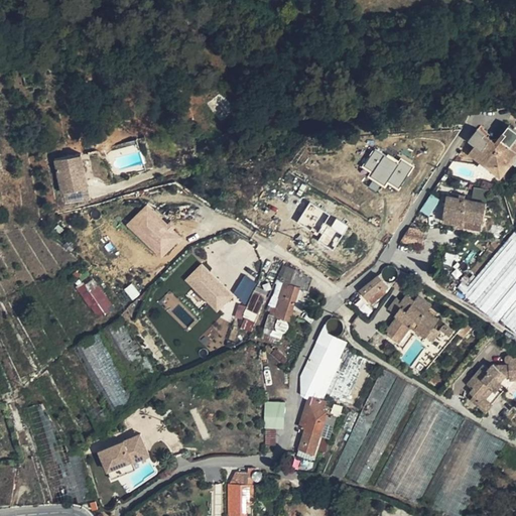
[(500,175),(515,155),(515,127),(505,118),(502,121),(505,124),(501,129),(505,132),(491,140),(484,134),(487,129),(481,124),(470,137),(476,142),(468,150),(500,175)]
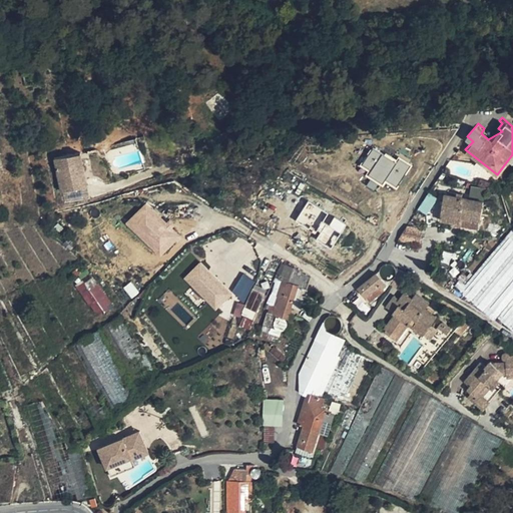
[(89,134),(81,137),(83,146),(92,144),(89,134)]
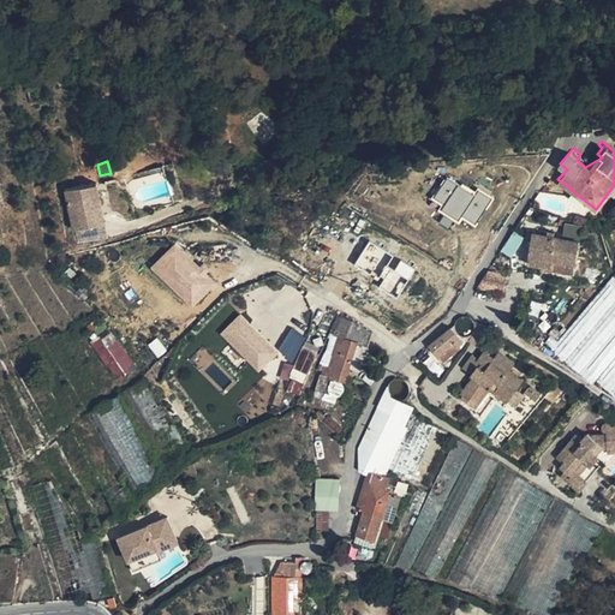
[(425,201),(458,222),(461,219),(473,226),(490,202),(446,172),(425,201)]
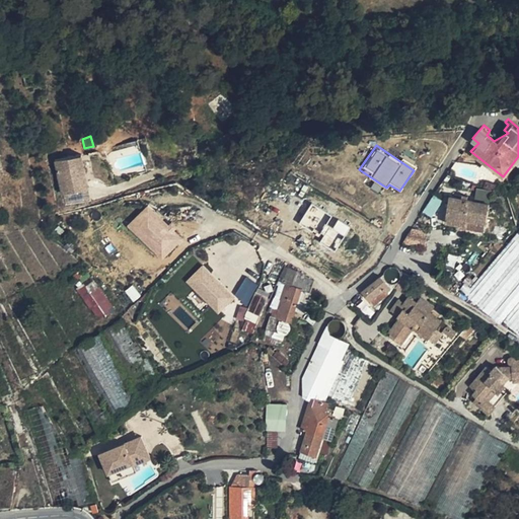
[(81,154),(55,159),(62,193),(81,190),(77,172),(85,171),(81,154)]
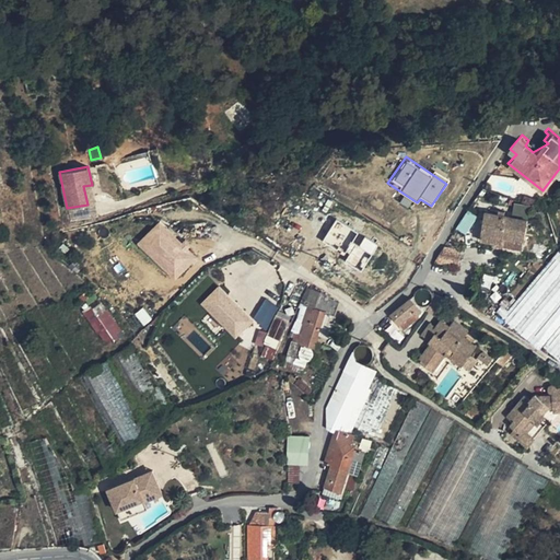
[(156,177),(148,181),(150,187),(159,185),(156,177)]
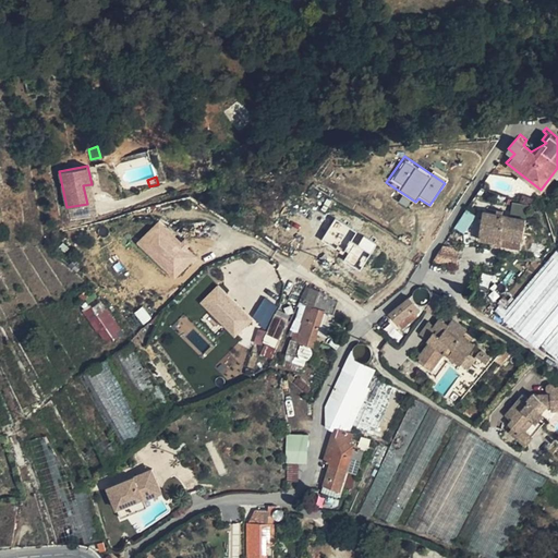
[(92,184),(83,185),(87,204),(67,207),(70,221),(98,216),(92,184)]
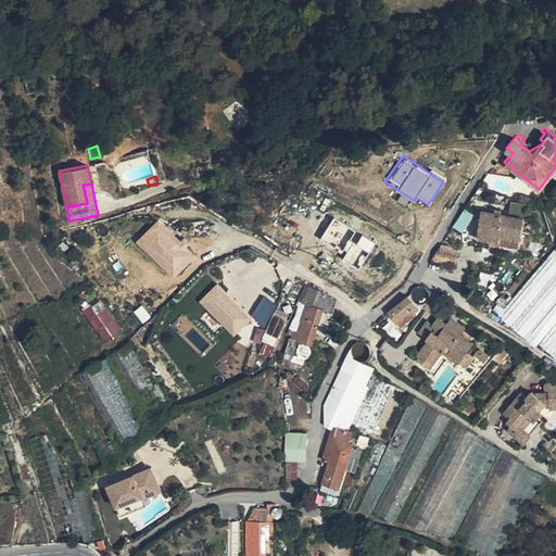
[(523,196),(521,202),(534,207),(538,200),(523,196)]
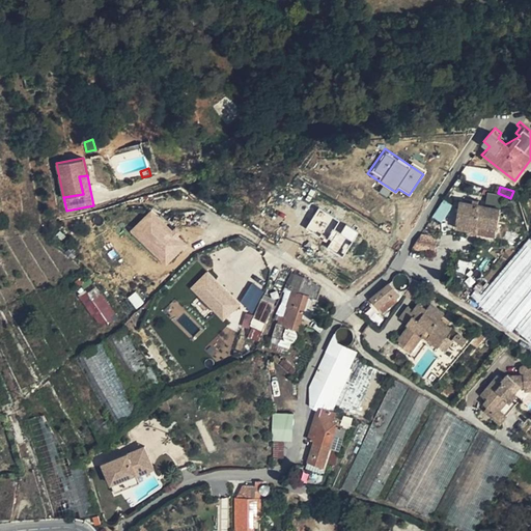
[(442,222),(451,204),(442,200),(432,218),(442,222)]
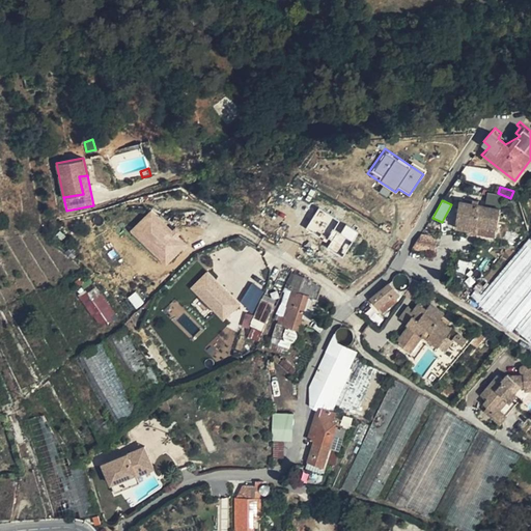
[(499,204),(459,200),(456,228),(466,229),(476,231),(476,226),(496,228),(499,204)]
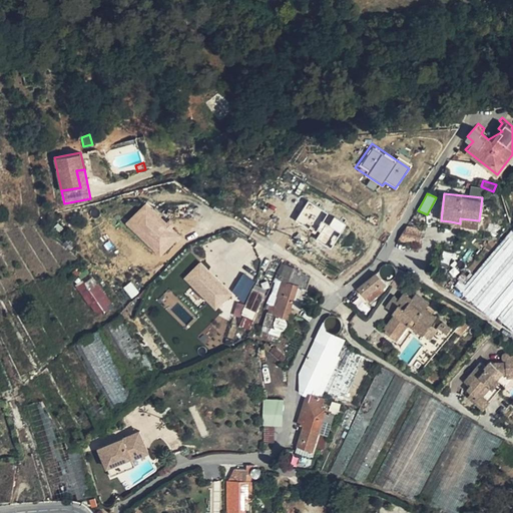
[(159,258),(180,235),(145,202),(124,223),(159,258)]
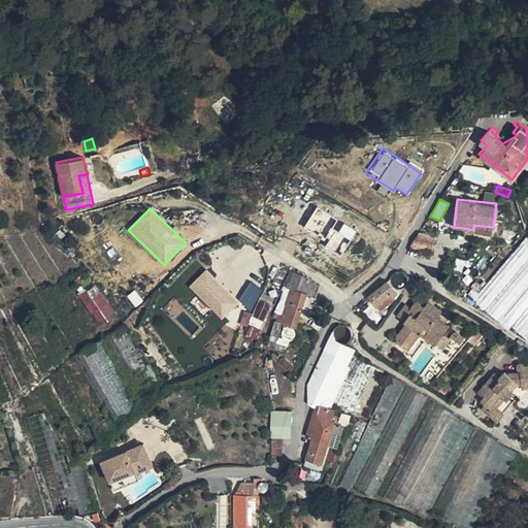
[(329,238),(325,248),(343,256),(356,228),(314,209),(305,228),(329,238)]
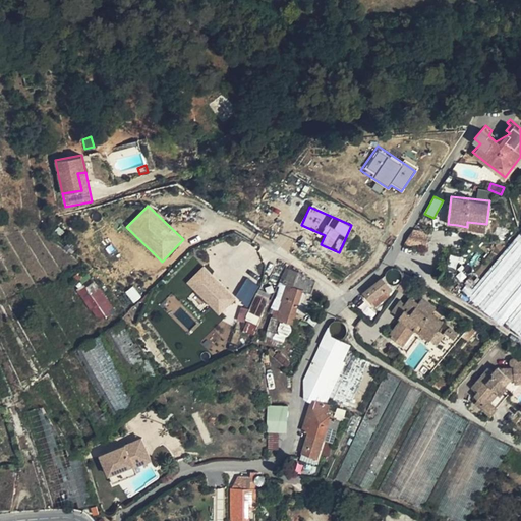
[(429,231),(414,229),(406,241),(411,245),(426,247),(429,231)]
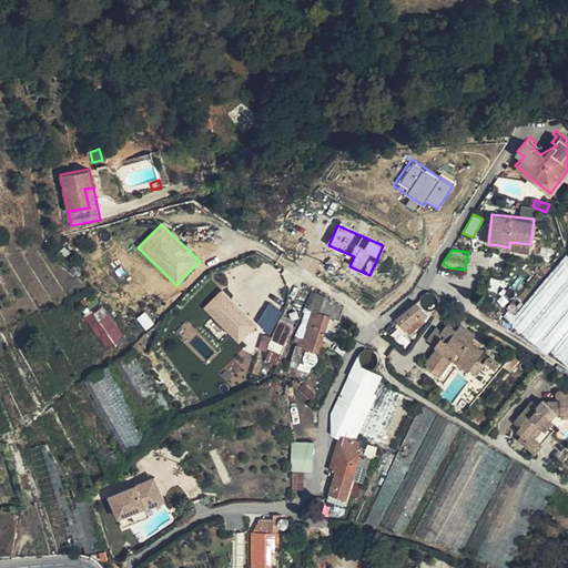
[(547,353),(567,327),(567,254),(566,253),(545,279),(509,323),(547,353)]
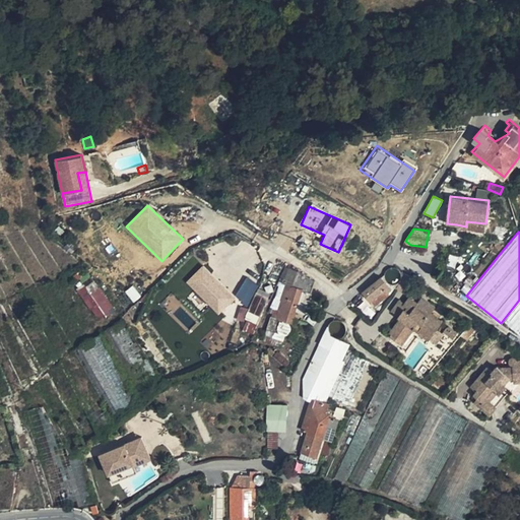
[(202,265),(186,282),(218,315),(236,298),(202,265)]
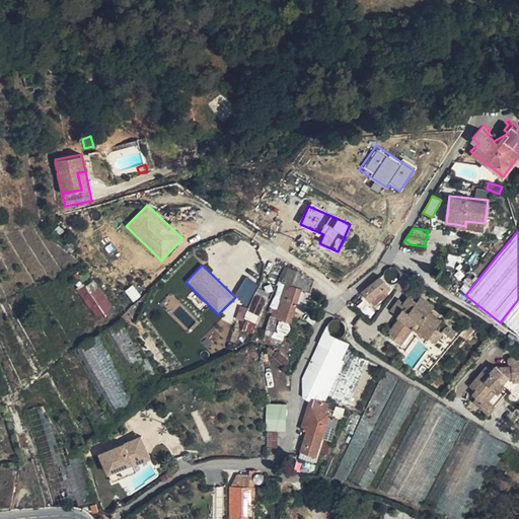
[(314,282),(306,279),(307,276),(303,274),(298,271),(291,268),(292,266),(290,265),(285,277),(288,279),(286,284),(281,299),(282,300),(279,309),(273,307),(272,312),(273,313),(272,316),(271,315),(265,335),(283,341),(285,334),(287,334),(289,331),(290,328),(290,326),(289,323),(288,322),(286,321),(291,322),(295,310),(303,312),(314,282)]
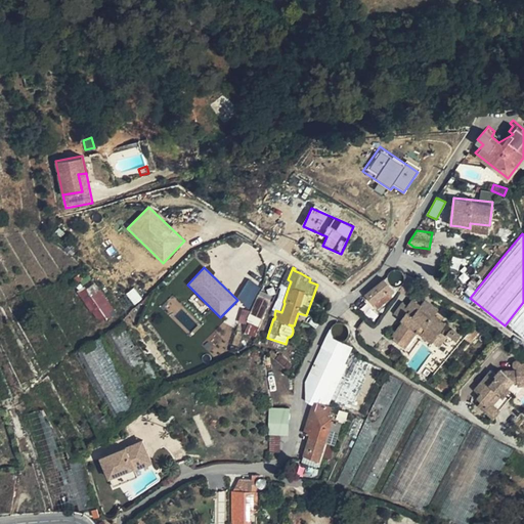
[(365,294),(377,308),(389,299),(386,295),(391,291),(384,279),(365,294)]
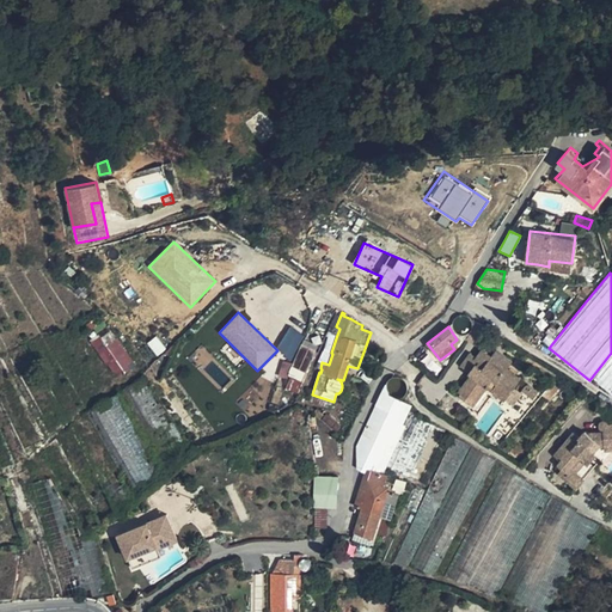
[(291,359),(304,336),(289,328),(276,350),(291,359)]
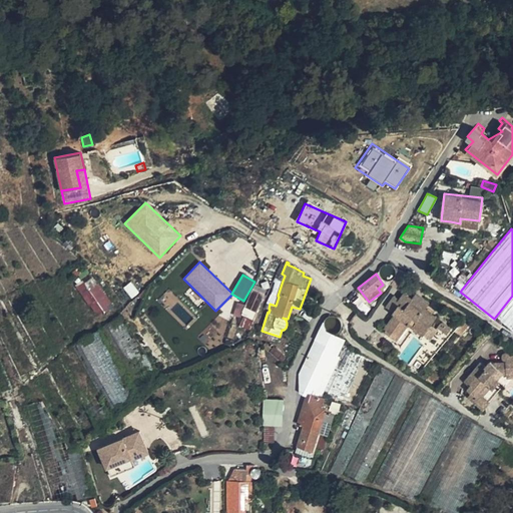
[(93,277),(77,287),(96,317),(112,307),(93,277)]
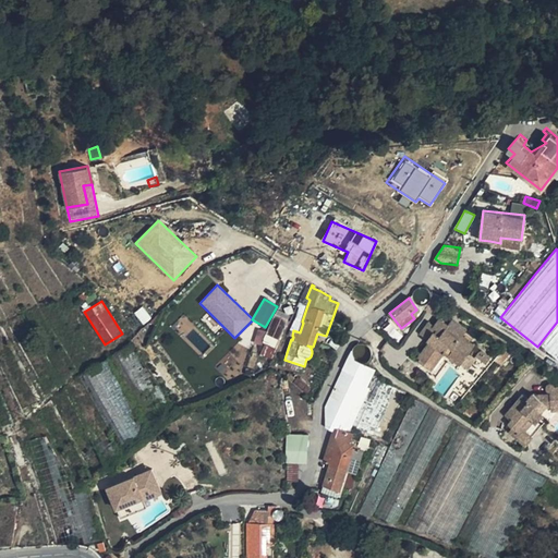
[(253,342),(265,346),(263,355),(274,359),(284,319),(273,316),(267,332),(257,329),(253,342)]
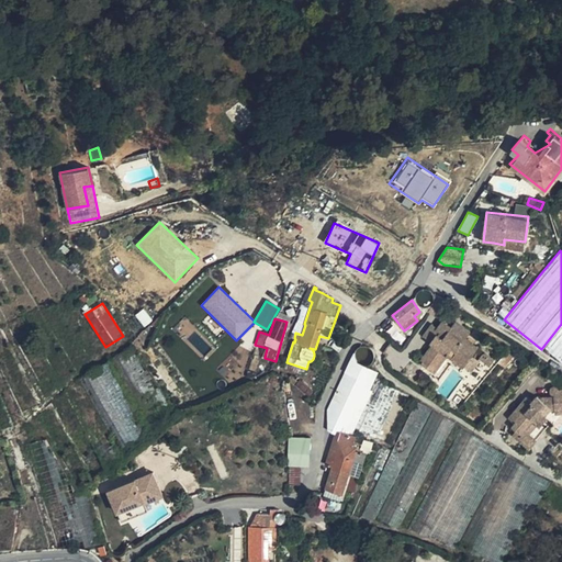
[(433,345),(422,361),(437,371),(448,353),(464,364),(472,352),(469,349),(471,346),(463,340),(465,336),(470,329),(456,319),(451,326),(444,321),(437,329),(439,330),(430,343),(433,345)]
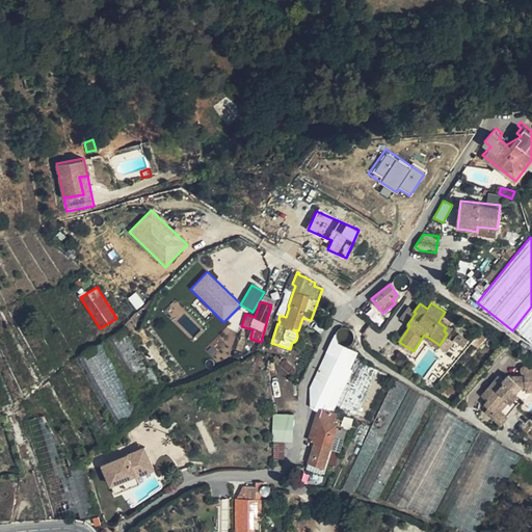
[(411,310),(403,321),(407,324),(416,313),(414,312),(411,310)]
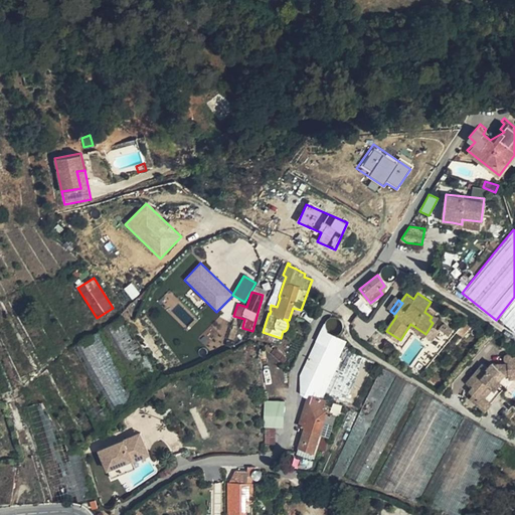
[(514,303),(501,321),(514,331),(514,303)]
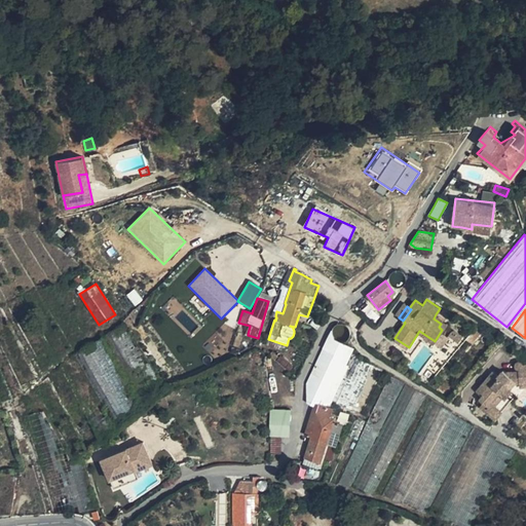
[(442,330),(447,323),(436,314),(434,318),(441,324),(439,327),(442,330)]
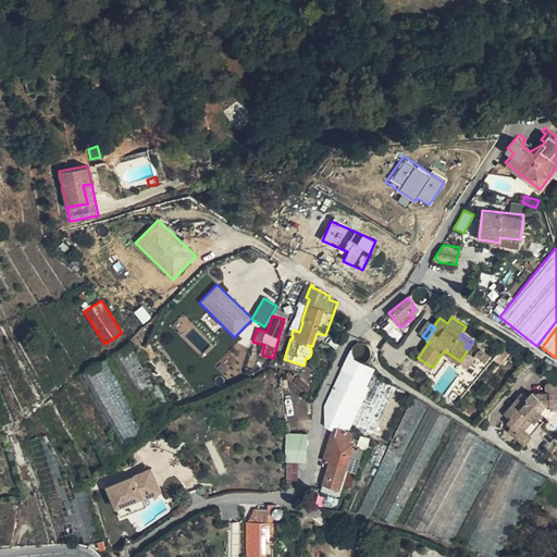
[(336,429),(369,371),(370,370),(372,364),(376,356),(357,338),(330,390),(321,407),(329,428),(336,429)]
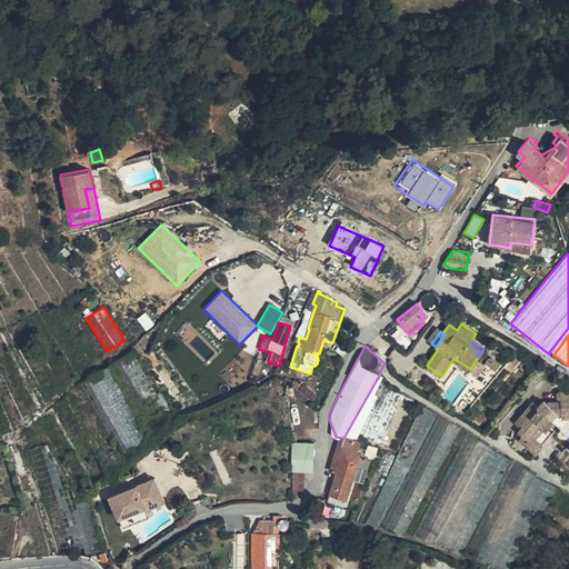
[(513,355),(505,368),(509,371),(511,368),(519,358),(513,355)]
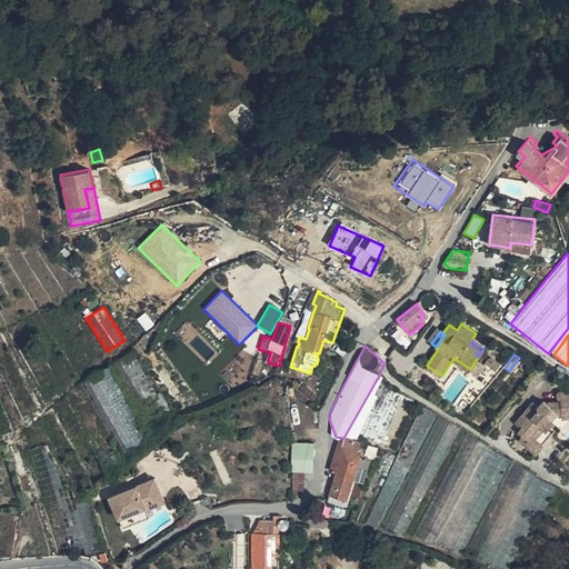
[(457,369),(466,375),(470,369),(453,358),(442,376),(449,381),(457,369)]
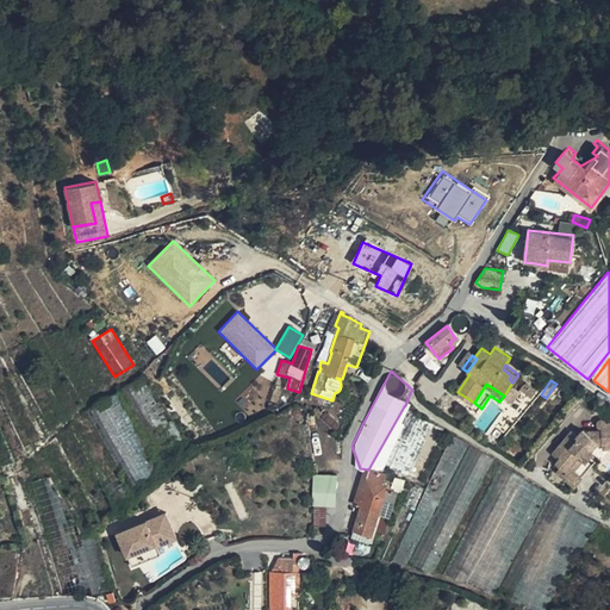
[(332,400),(311,393),(309,399),(330,408),(332,400)]
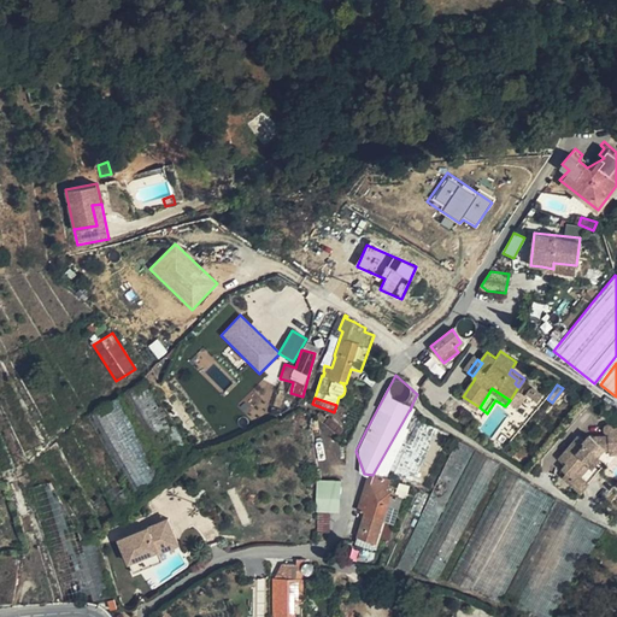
[(418,482),(444,434),(418,421),(421,416),(409,411),(381,463),(406,476),(418,482)]
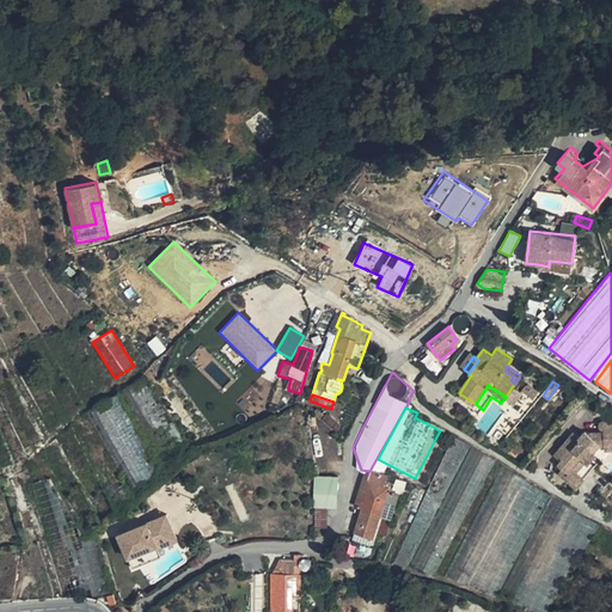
[(579,439),(560,460),(561,461),(557,466),(562,470),(560,473),(568,481),(576,472),(586,461),(594,452),(599,446),(605,446),(611,444),(611,423),(610,424),(609,422),(605,421),(601,421),(599,423),(599,427),(600,429),(603,430),(605,430),(605,432),(589,433),(589,434),(586,430),(579,439)]
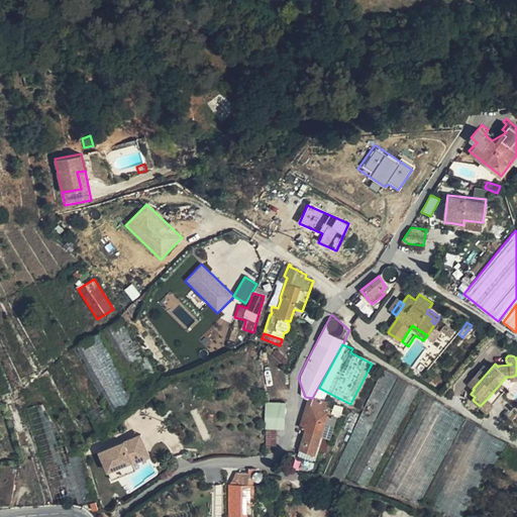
[(473,389),(489,371),(484,367),(468,385),(473,389)]
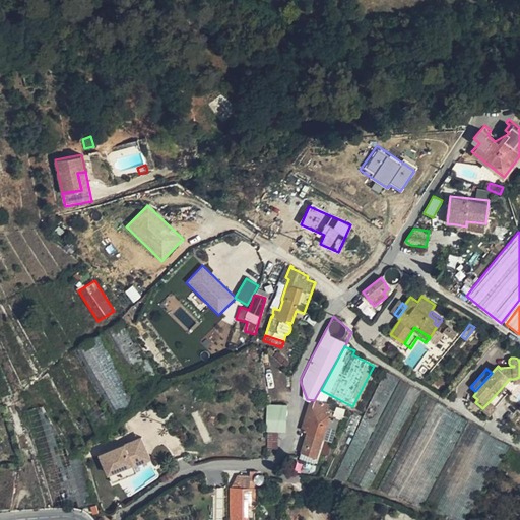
[(418,391),(385,372),(362,416),(353,412),(326,476),(346,481),(348,477),(367,486),(418,391)]
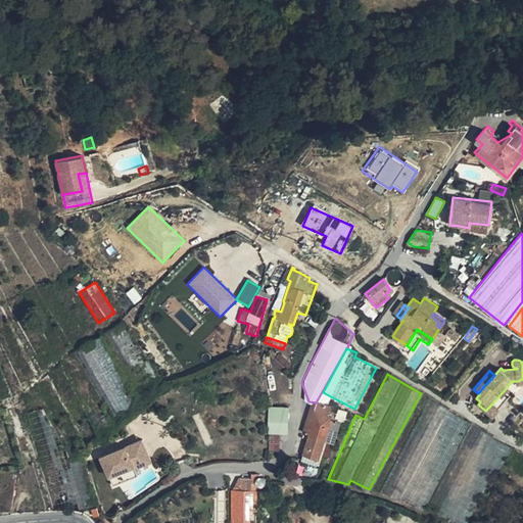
[(508,386),(501,394),(503,396),(510,388),(508,386)]
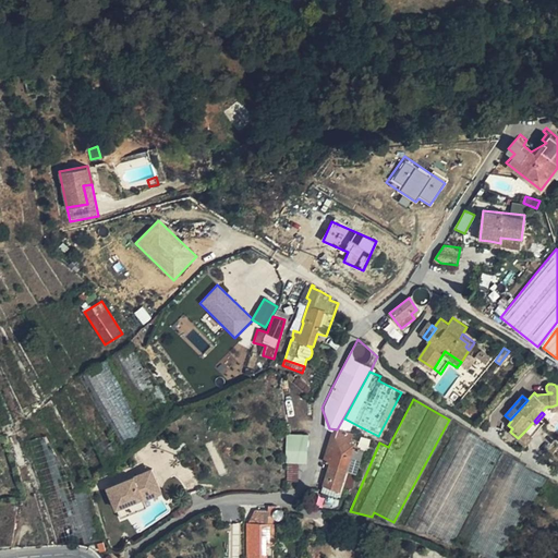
[(487,557),(499,557),(553,482),(457,423),(404,523),(425,535),(428,532),(453,546),(456,543),(477,555),(483,557),(487,557)]
